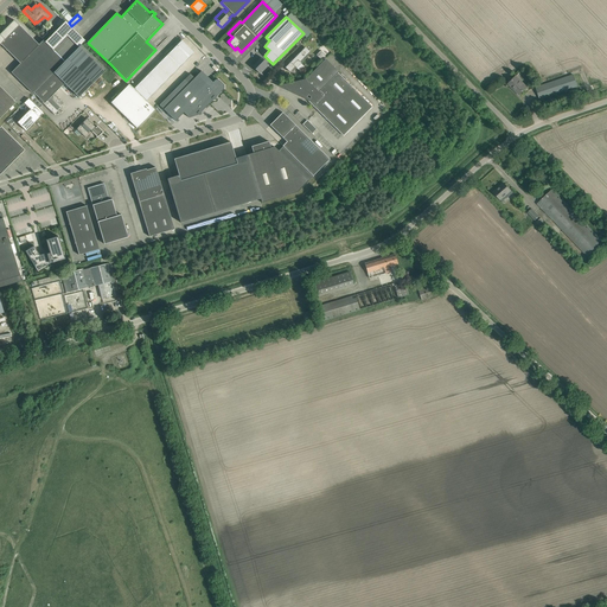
[(107,70),(82,45),(78,48),(65,62),(45,43),(43,40),(39,44),(14,20),(0,33),(0,43),(20,64),(12,72),(33,94),(33,93),(53,72),(64,83),(65,83),(80,97),(85,91),(107,70)]
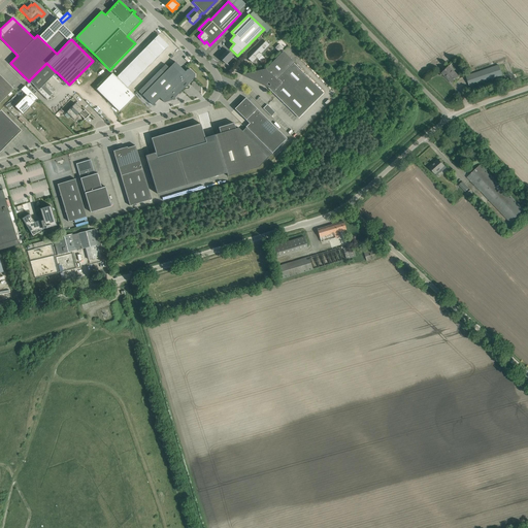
[(50,27),(39,37),(57,54),(68,41),(74,35),(59,19),(53,26),(55,28),(54,29),(53,27),(50,27)]
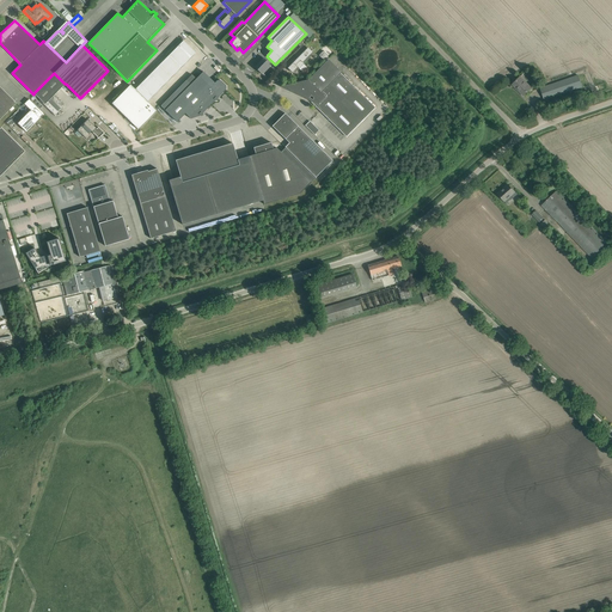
[(148,102),(196,54),(183,41),(135,90),(148,102)]
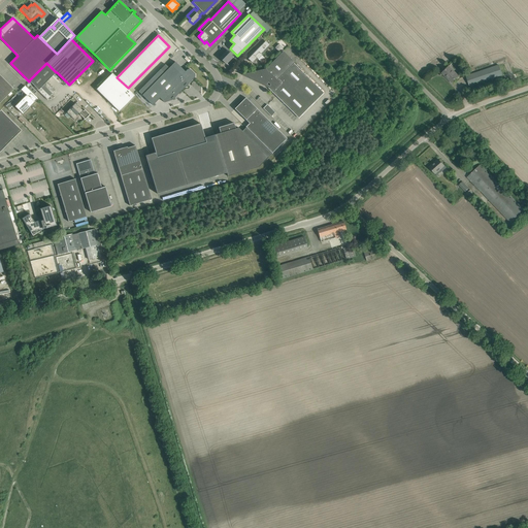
[(269,45),(265,41),(248,59),(252,63),(253,62),(254,64),(258,60),(261,62),(265,58),(262,55),(269,47),(268,46),(269,45)]
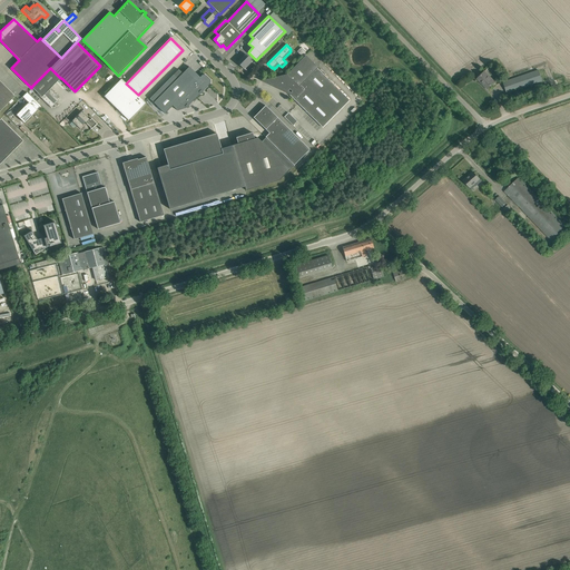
[(296,51),(302,57),(306,52),(301,48),(296,51)]
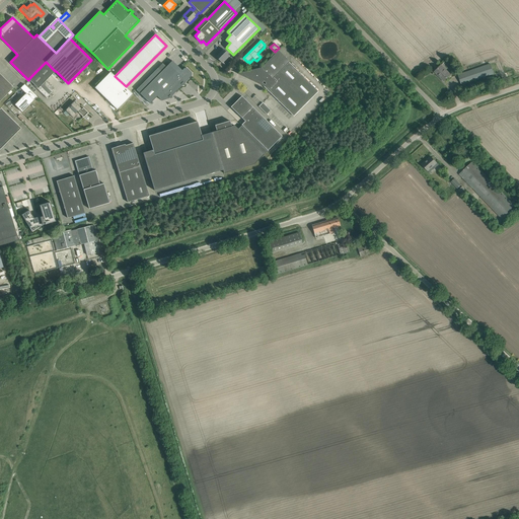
[(227,52),(224,50),(217,57),(218,58),(217,59),(222,63),(229,56),(226,53),(227,52)]
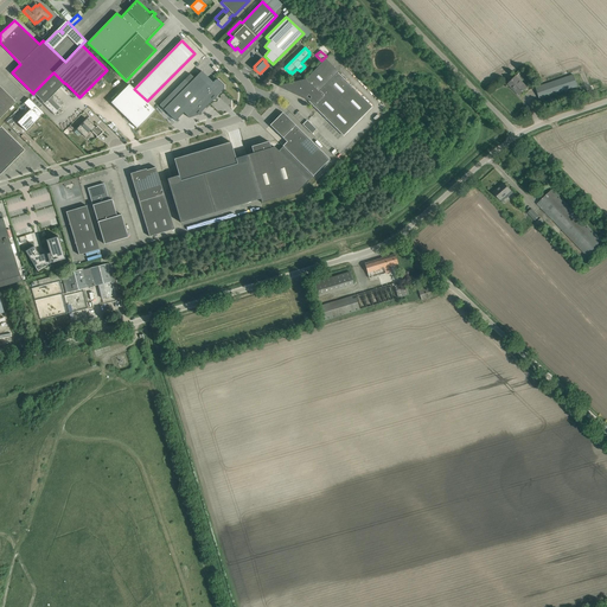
[(305,80),(283,85),(302,96),(306,93),(308,94),(312,97),(311,100),(308,101),(313,106),(318,110),(338,131),(343,135),(371,106),(337,72),(325,59),(306,80),(305,80)]
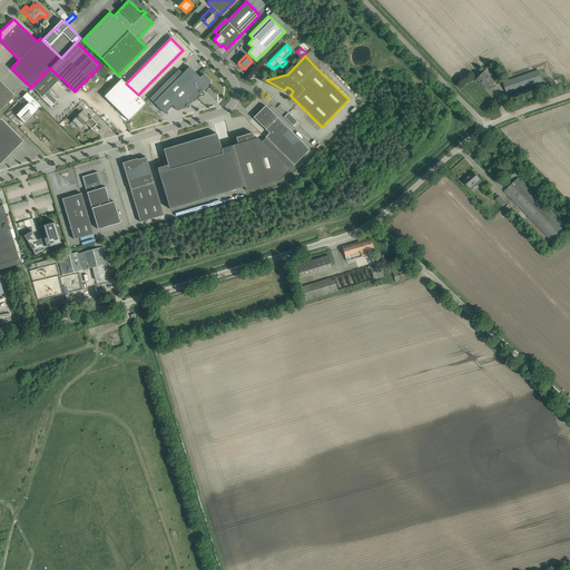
[(105,96),(129,120),(146,102),(118,76),(105,61),(100,66),(80,86),(97,104),(105,96)]
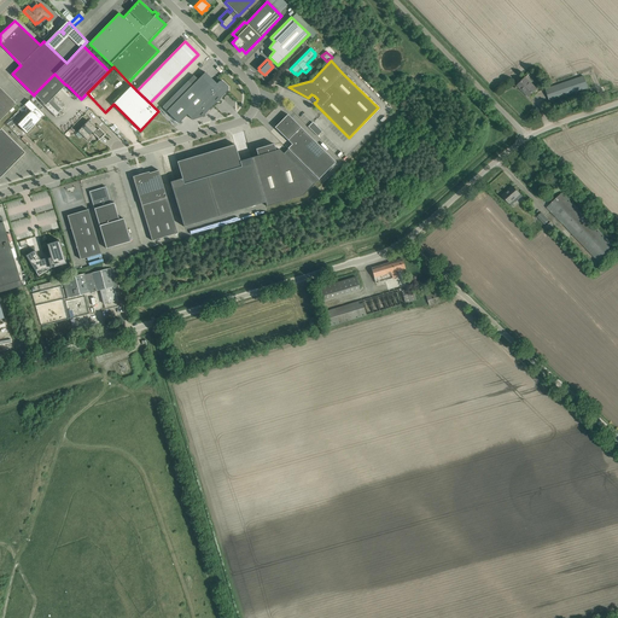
[(205,73),(192,86),(188,81),(162,108),(179,123),(187,115),(192,120),(202,117),(205,117),(205,115),(204,115),(217,101),(220,101),(220,99),(228,91),(228,87),(223,81),(220,81),(217,83),(205,73)]
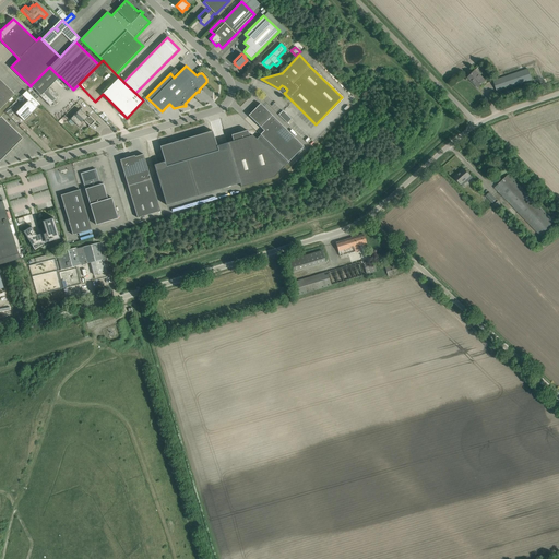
[(56,94),(57,94),(49,86),(59,76),(49,67),(31,85),(37,91),(36,92),(50,106),(54,103),(52,102),(55,99),(56,100),(60,96),(58,95),(58,96),(56,94)]
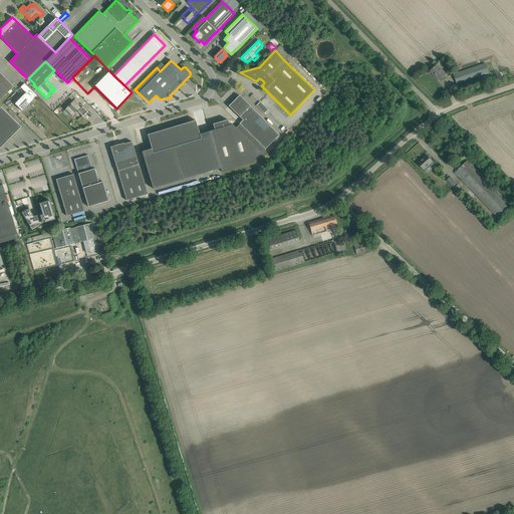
[(489,73),(485,63),(454,74),(457,83),(489,73)]
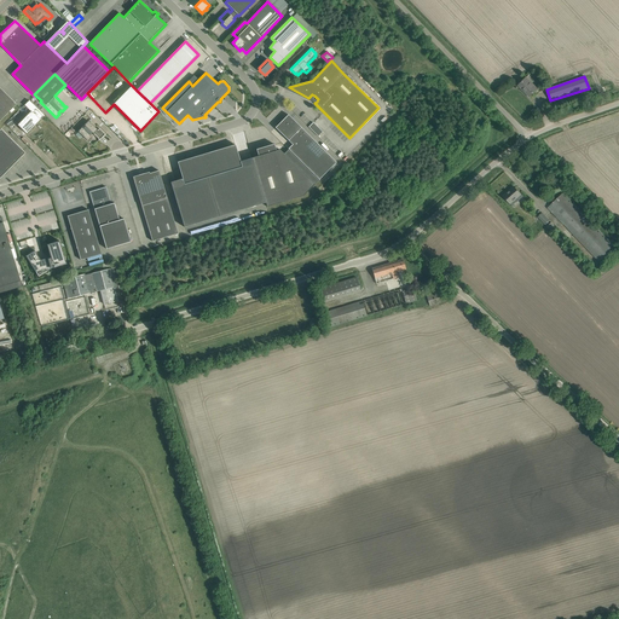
[(526,79),(519,86),(530,97),(537,90),(530,82),(526,79)]
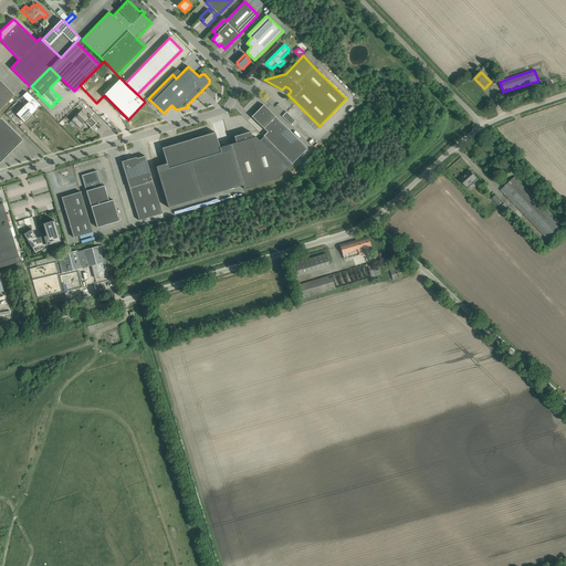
[(0,111),(16,95),(0,80),(0,111)]
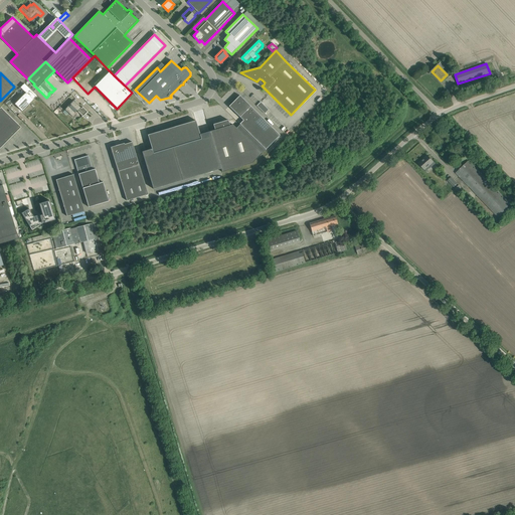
[(37,96),(24,83),(20,88),(25,93),(14,104),(22,111),(37,96)]
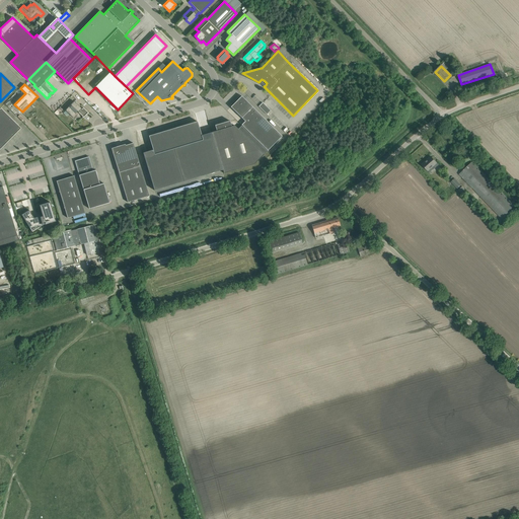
[(245,99),(241,96),(231,107),(245,122),(241,125),(268,150),(282,136),(276,130),(274,132),(266,120),(263,121),(253,107),(252,106),(245,99)]
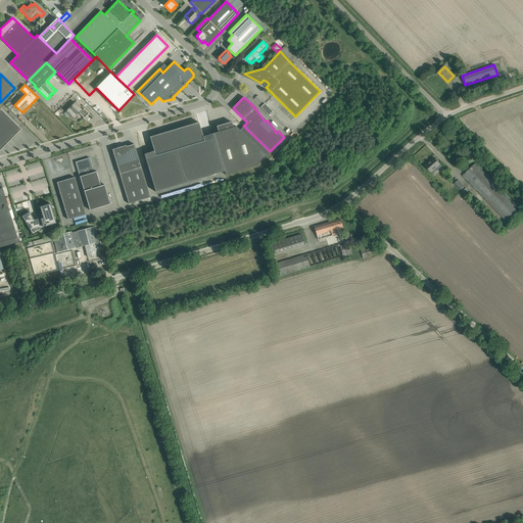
[(79,107),(77,105),(78,105),(75,102),(66,111),(74,119),(77,114),(76,114),(78,112),(85,119),(89,113),(84,108),(83,110),(79,106),(79,107)]
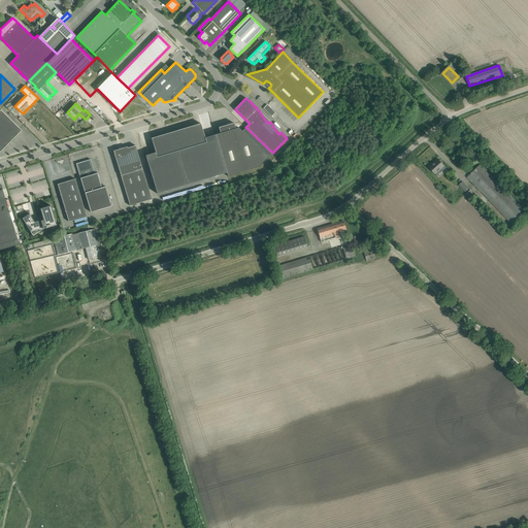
[(271,117),(275,112),(267,104),(263,108),(271,117)]
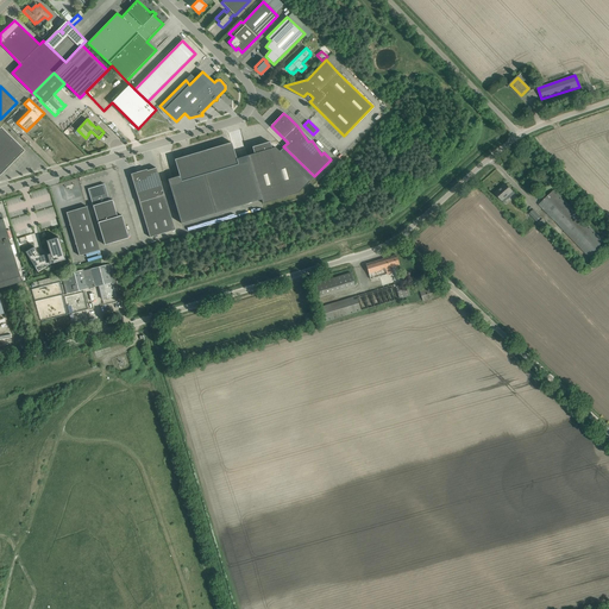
[(0,175),(25,151),(1,127),(0,127),(0,175)]
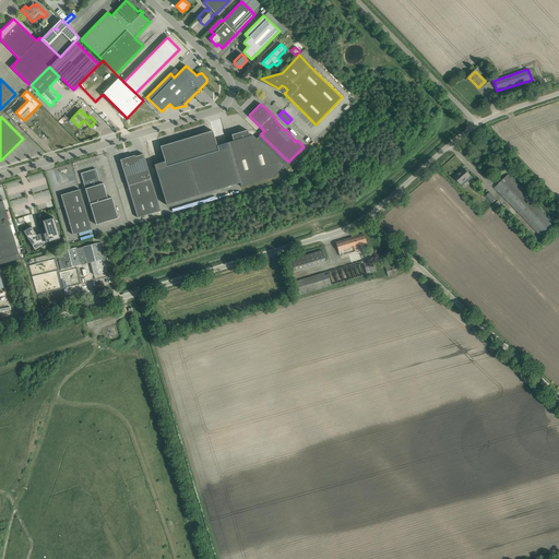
[(234,141),(227,143),(240,183),(240,187),(248,185),(274,177),(288,163),(260,135),(257,139),(252,135),(249,137),(248,130),(232,135),(234,141)]
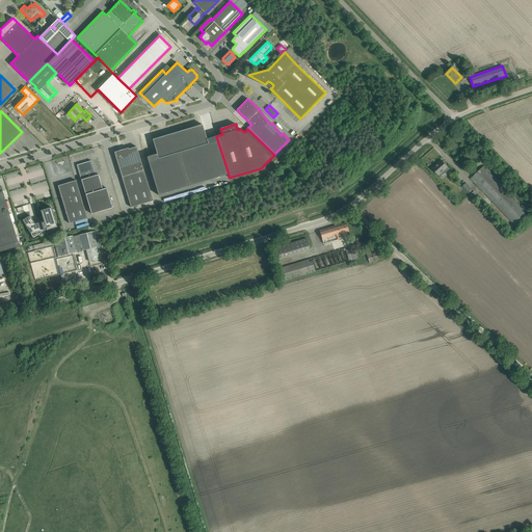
[(203,125),(153,139),(157,154),(147,157),(158,195),(229,175),(216,136),(207,138),(203,125)]
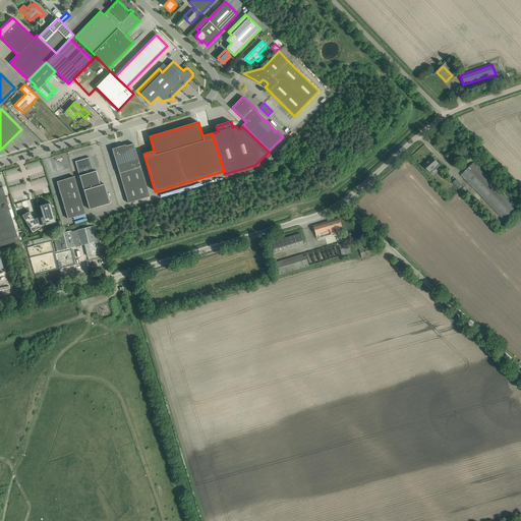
[(125,145),(112,149),(128,204),(150,196),(133,143),(126,146),(125,145)]
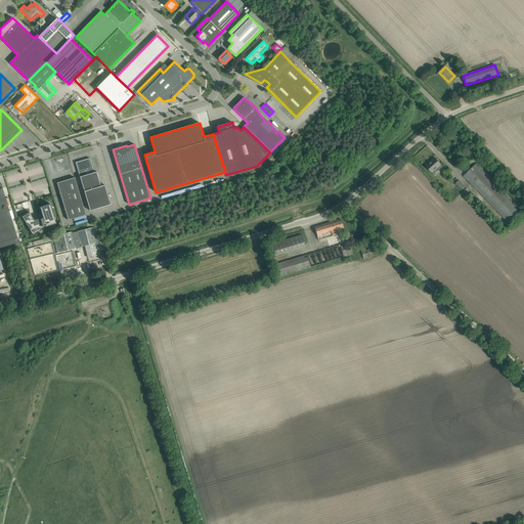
[(90,158),(76,163),(90,211),(111,205),(104,185),(100,186),(96,172),(94,172),(90,158)]
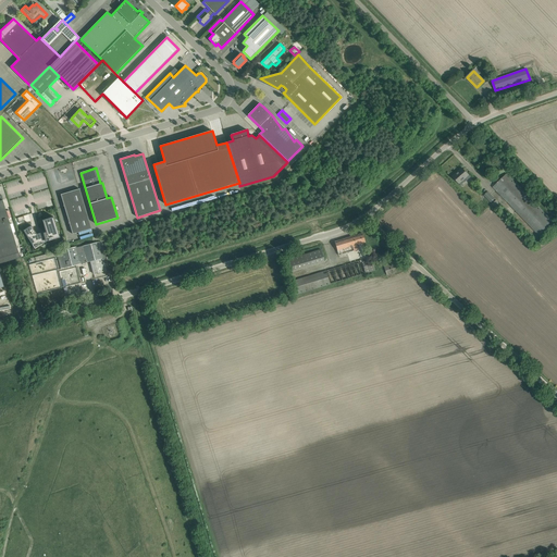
[(466,178),(469,175),(462,168),(453,176),(460,185),(465,182),(465,183),(468,180),(466,178)]
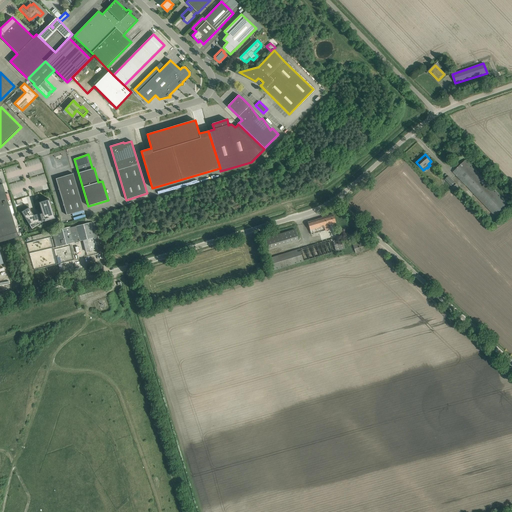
[(494,190),(465,160),(453,172),(497,218),(488,226),(511,251),(511,204),(496,188),(494,190)]
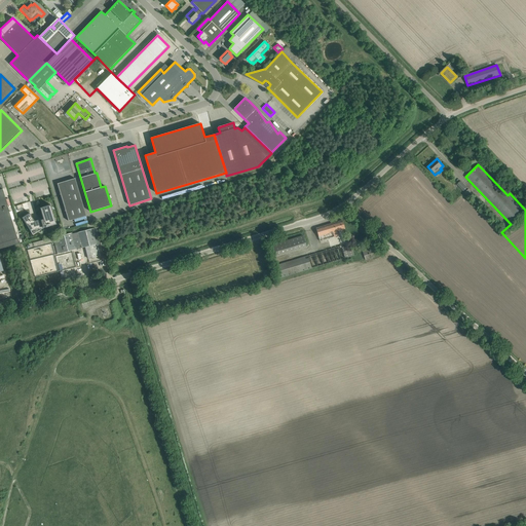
[(11,173),(5,174),(10,193),(24,190),(23,185),(20,186),(17,181),(9,183),(8,177),(12,176),(11,173)]
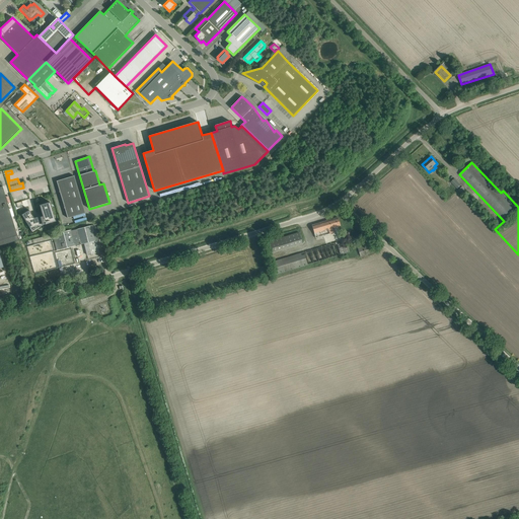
[(69,178),(58,181),(61,193),(60,193),(68,218),(85,213),(74,176),(68,177),(69,178)]
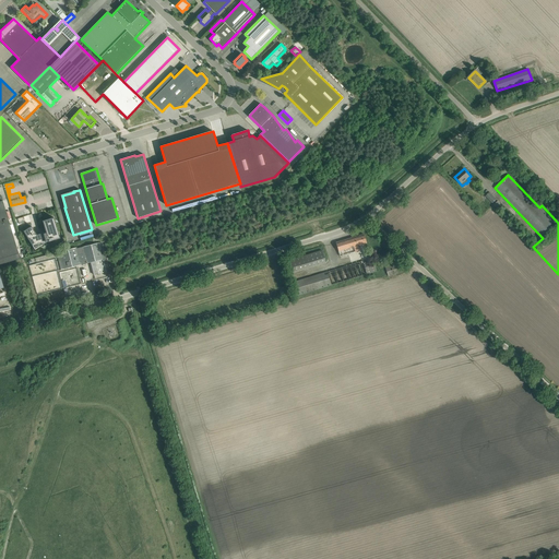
[(494,204),(497,200),(496,199),(489,192),(486,197),(494,204)]
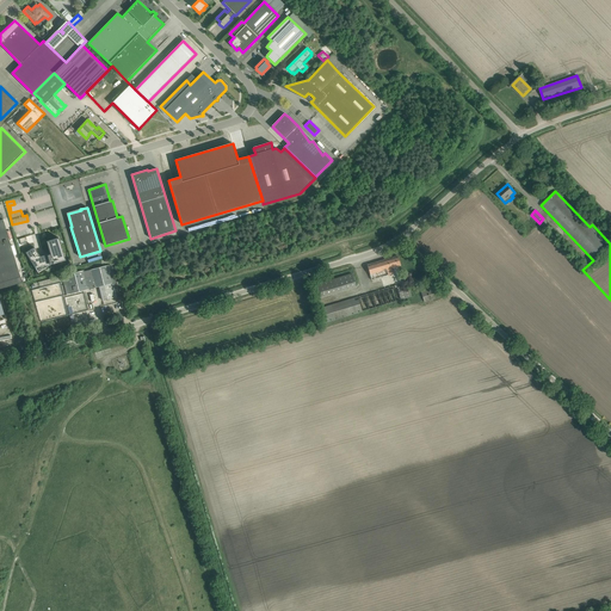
[(0,289),(22,283),(1,214),(0,214),(0,289)]
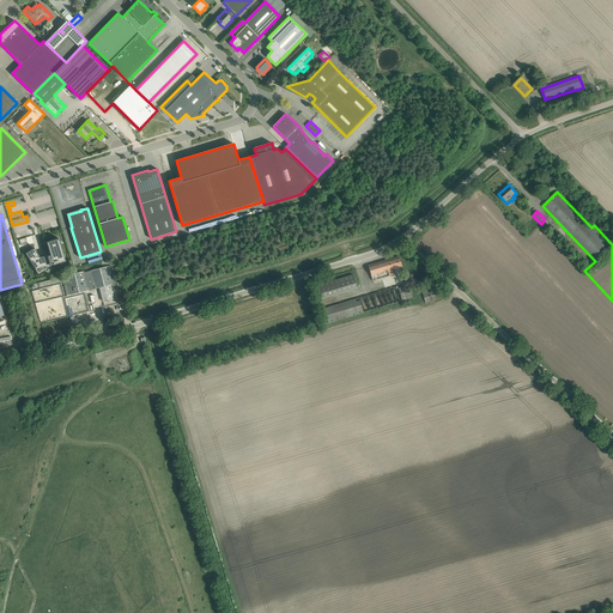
[(547,230),(551,226),(546,220),(541,224),(547,230)]
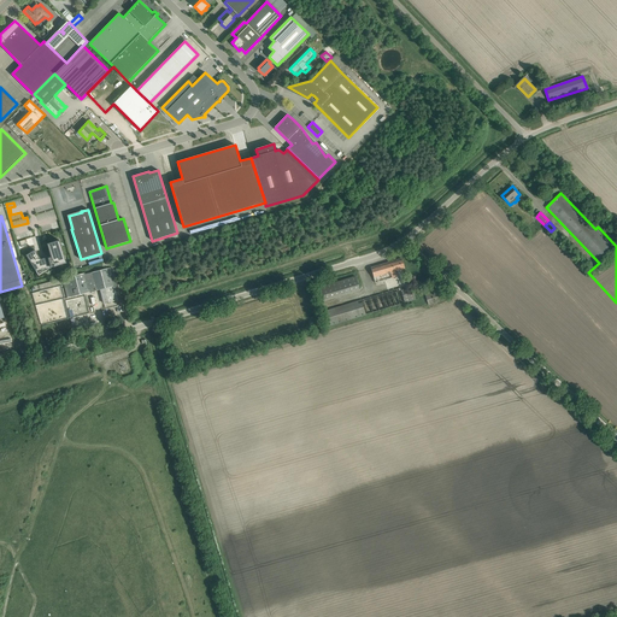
[(59,240),(47,244),(51,257),(48,258),(48,257),(46,258),(45,257),(43,258),(43,259),(41,259),(35,250),(25,256),(39,276),(51,268),(54,266),(66,263),(59,240)]
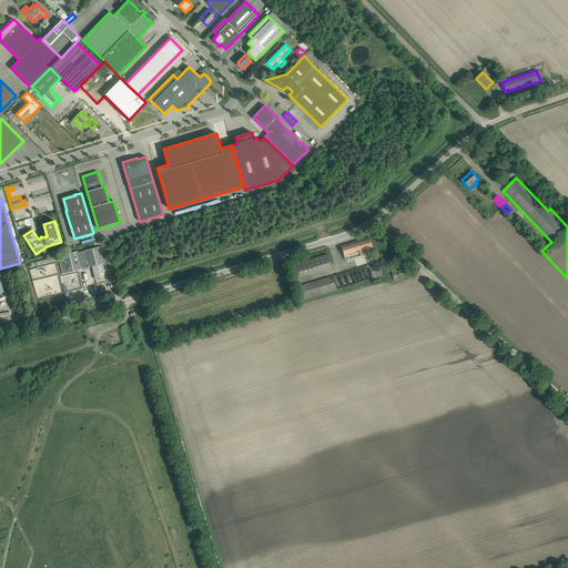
[(372,247),(369,239),(341,246),(345,261),(361,256),(365,254),(364,250),(372,247)]
